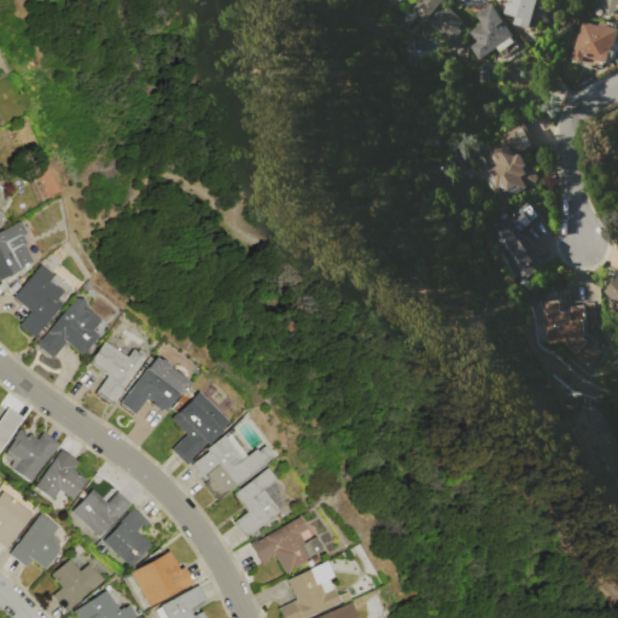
[(419,0),(443,0),(442,3),(464,21),(462,22),(467,27),(462,33),(461,31),(452,42),(412,10),(419,0)]
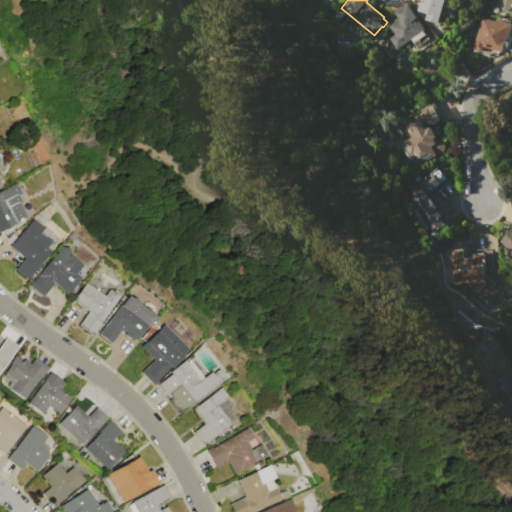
[(446,0),(439,24),(425,20),(427,14),(417,11),(420,0),(446,0)]
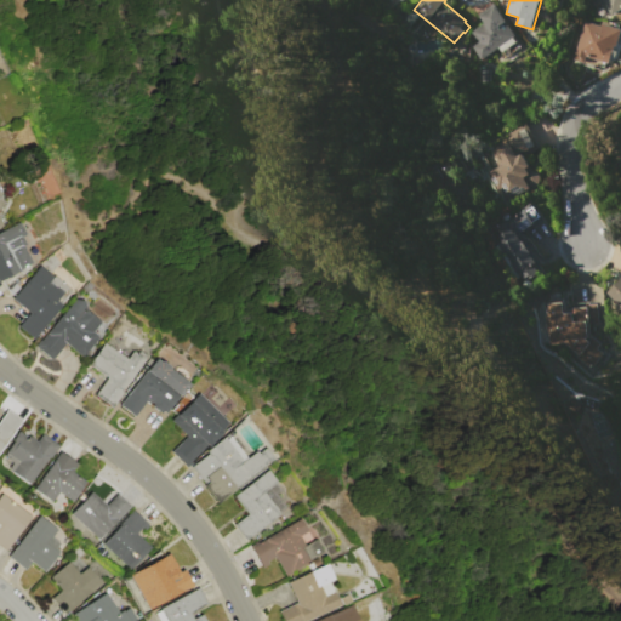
[(620,0),(620,7),(609,15),(603,3),(593,7),(588,0),(620,0)]
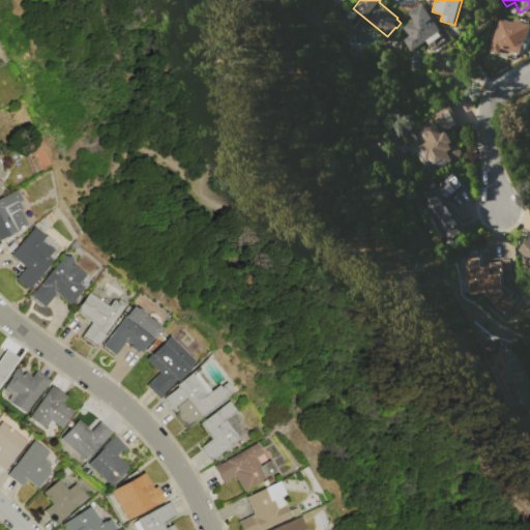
[(411,51),(404,39),(408,36),(402,27),(414,19),(408,11),(422,1),(434,18),(432,19),(443,34),(430,45),(427,40),(411,51)]
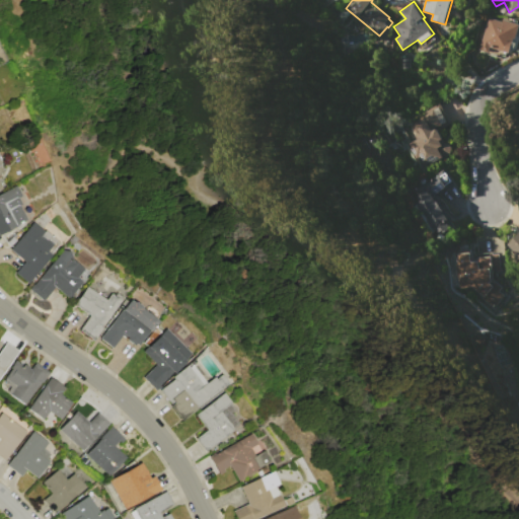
[(487,17),(501,21),(501,19),(518,24),(511,54),(502,51),(500,58),(476,51),(487,17)]
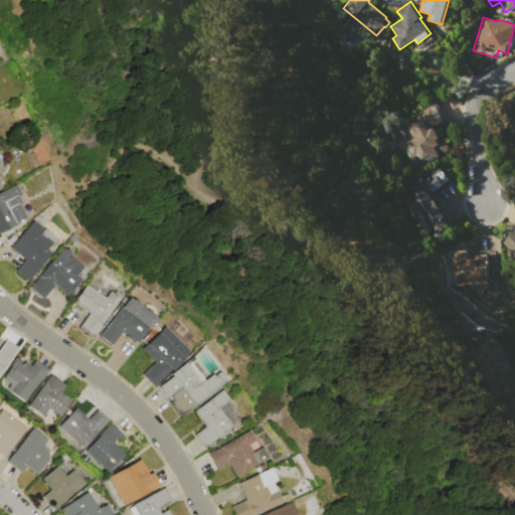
[(407,120),(435,105),(443,119),(432,125),(439,137),(435,139),(437,143),(441,141),(445,142),(447,146),(446,151),(421,164),(416,154),(410,157),(403,143),(415,136),(407,120)]
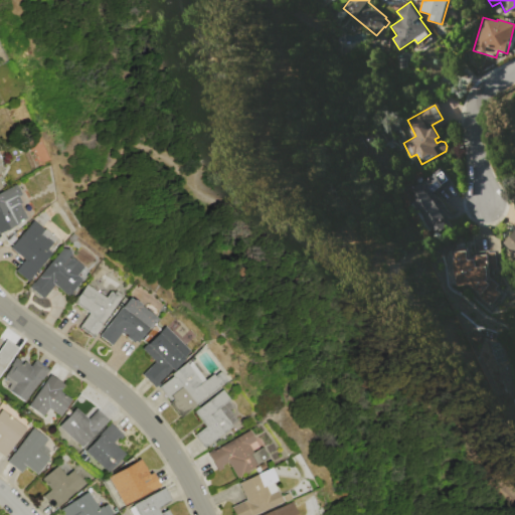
[(410,182),(420,176),(423,181),(435,174),(442,184),(432,192),(447,215),(437,221),(410,182)]
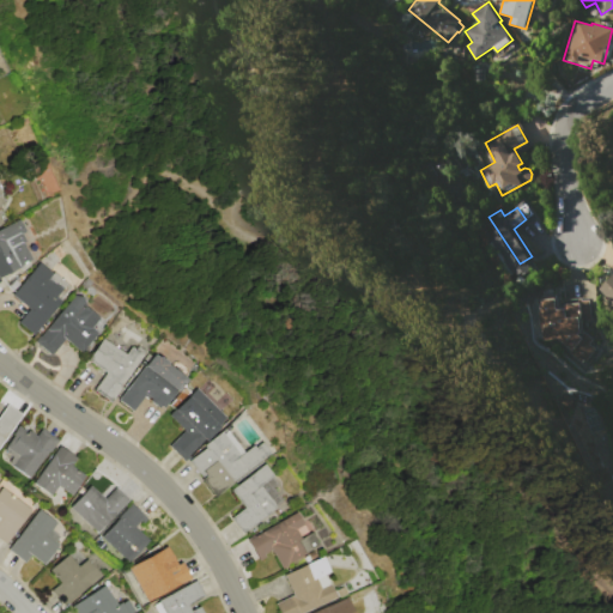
[(0,229),(18,219),(25,231),(20,234),(25,241),(22,243),(31,260),(20,265),(22,266),(0,277),(0,229)]
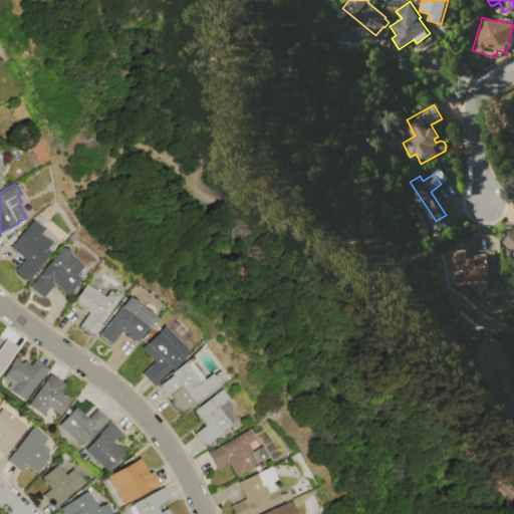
[(9,248),(32,220),(44,230),(44,228),(59,241),(50,252),(52,253),(28,282),(14,270),(23,259),(9,248)]
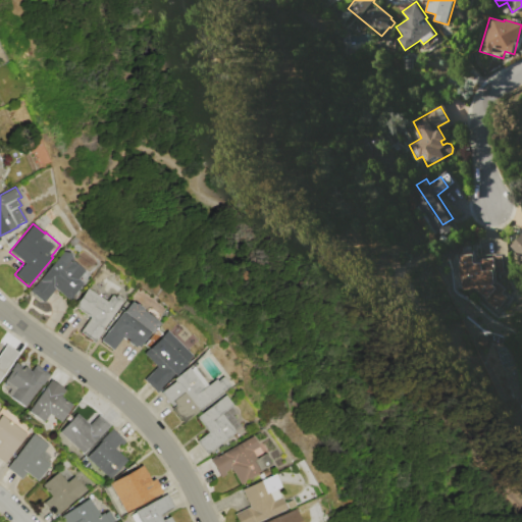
[(521,260),(521,232),(508,246),(521,260)]
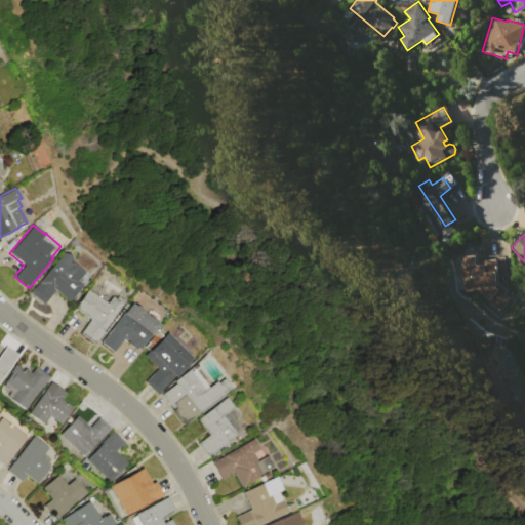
[(29,293),(64,252),(70,254),(73,259),(72,261),(84,273),(77,281),(83,286),(73,297),(74,298),(69,304),(54,290),(43,305),(29,293)]
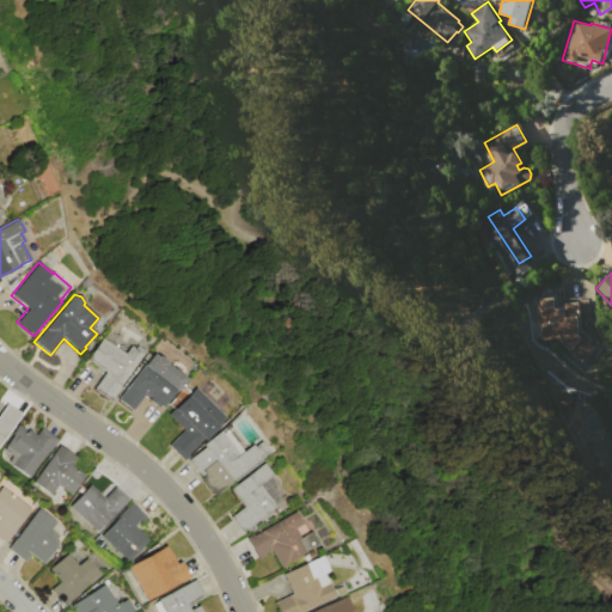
[(537,297),(554,295),(555,305),(562,305),(561,299),(580,298),(580,300),(588,300),(589,318),(580,319),(580,332),(582,331),(586,334),(592,338),(587,343),(594,348),(581,363),(555,337),(539,338),(537,297)]
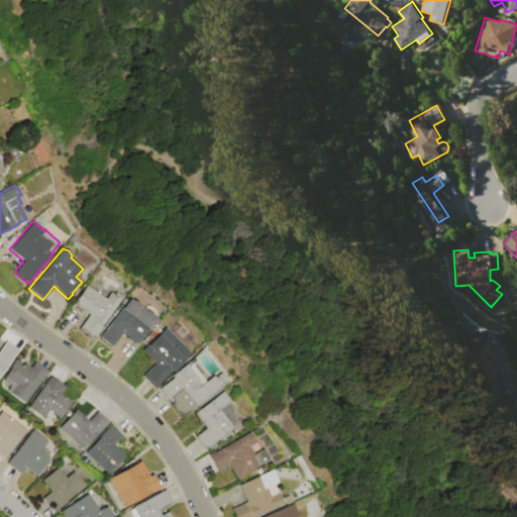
[(86,286),(105,299),(109,292),(120,299),(100,327),(101,327),(93,339),(78,329),(89,315),(73,304),(86,286)]
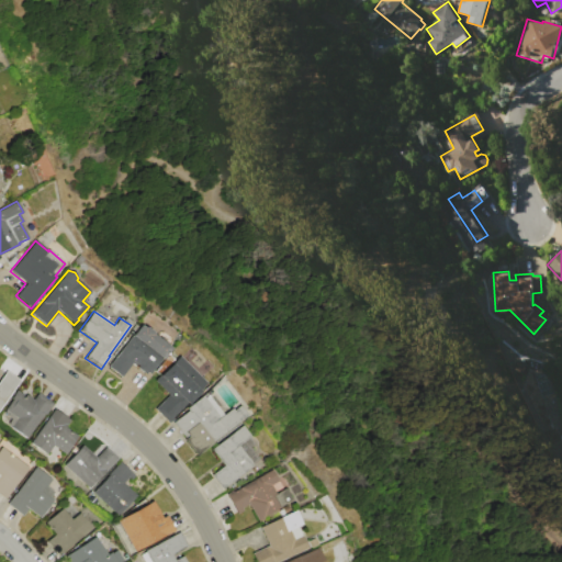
[(108,368),(139,325),(144,328),(145,326),(153,332),(152,334),(169,347),(149,373),(146,372),(144,374),(136,368),(137,367),(135,364),(134,366),(131,363),(121,378),(108,368)]
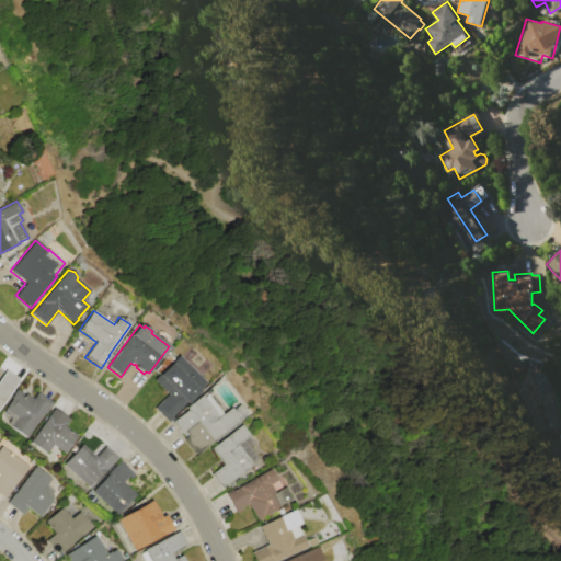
[(178,355),(205,382),(198,389),(199,390),(168,422),(155,409),(168,395),(153,379),(178,355)]
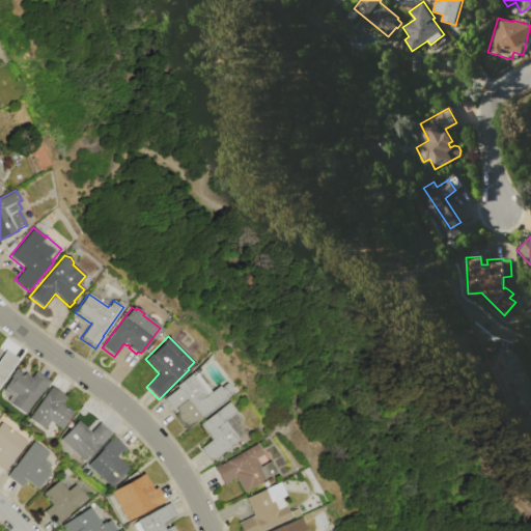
[(0,358),(6,351),(19,360),(0,385),(0,358)]
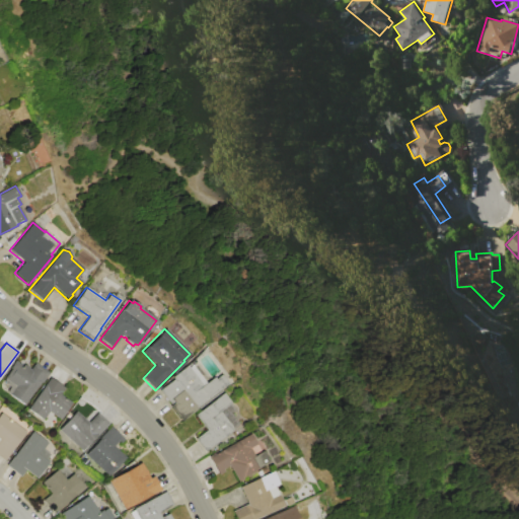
[(24,405),(6,393),(10,387),(2,381),(9,371),(8,370),(15,361),(23,367),(24,365),(30,370),(34,363),(48,372),(24,405)]
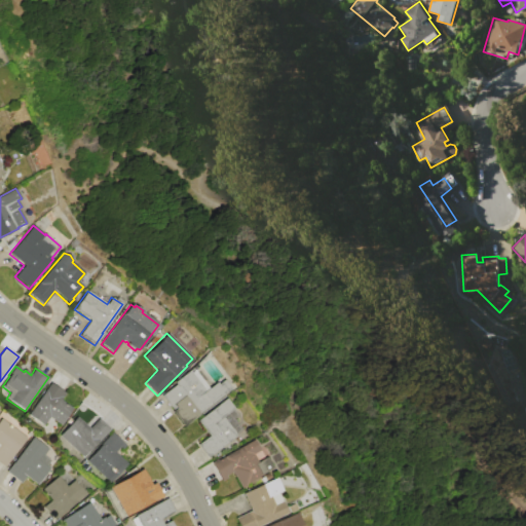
[(161,396),(175,384),(174,383),(193,368),(209,388),(217,382),(218,383),(223,379),(230,388),(199,413),(200,414),(185,426),(161,396)]
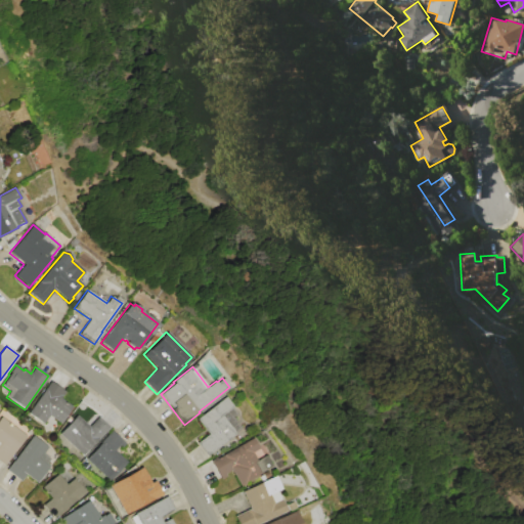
[(28,413),(50,381),(66,392),(60,398),(72,406),(59,423),(49,416),(43,424),(28,413)]
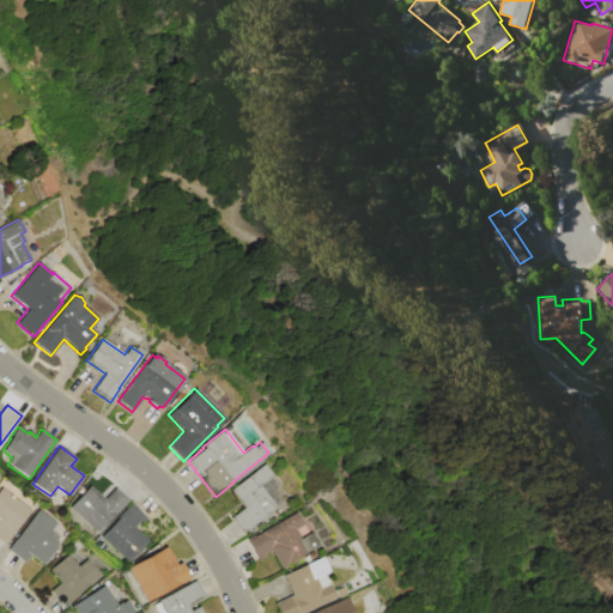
[(230,490),(265,465),(272,477),(271,478),(275,484),(271,487),(283,503),(241,534),(229,519),(243,508),(230,490)]
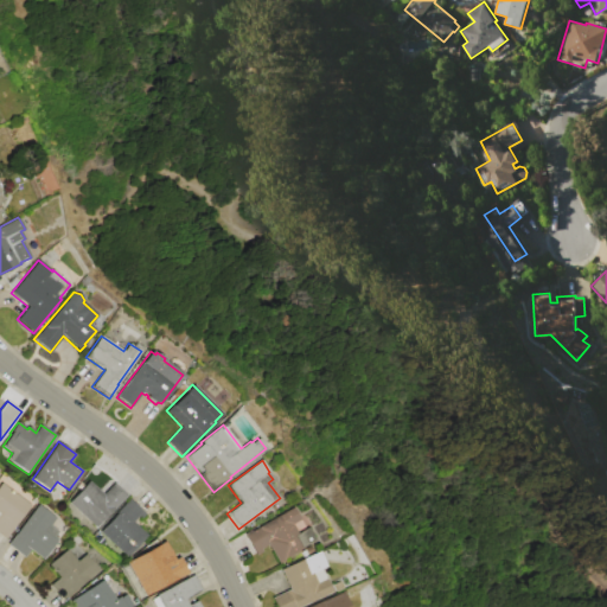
[(96,528),(69,503),(90,480),(103,493),(114,483),(127,494),(113,510),(96,528)]
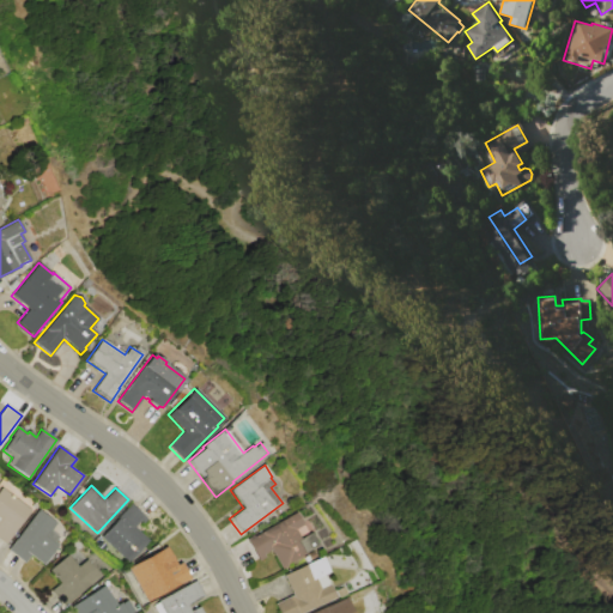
[(0,489),(1,487),(31,510),(5,544),(0,539),(0,489)]
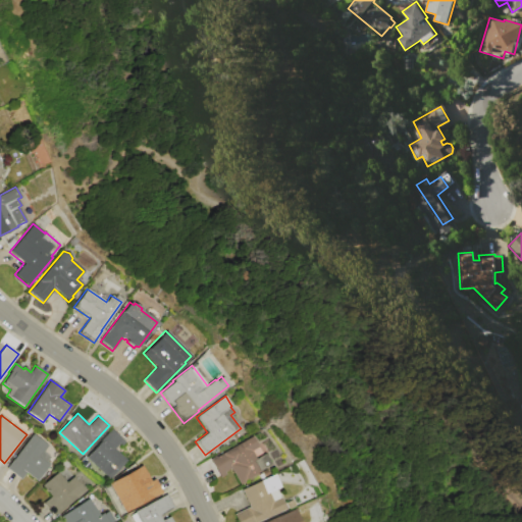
[(86,457),(100,442),(99,441),(111,429),(124,441),(120,447),(118,445),(114,449),(127,460),(109,479),(86,457)]
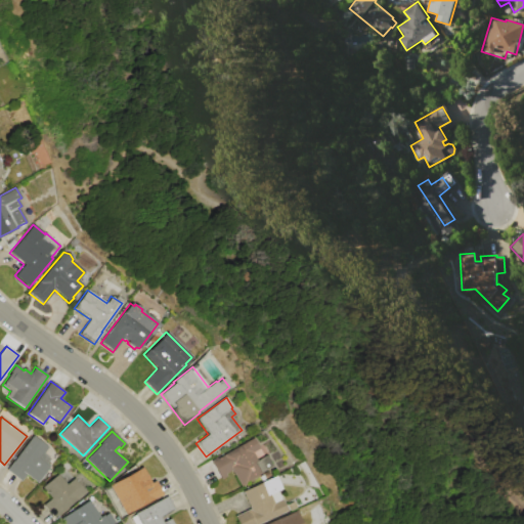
[(6,470),(32,435),(48,447),(43,453),(50,459),(47,464),(50,466),(37,483),(26,475),(20,481),(6,470)]
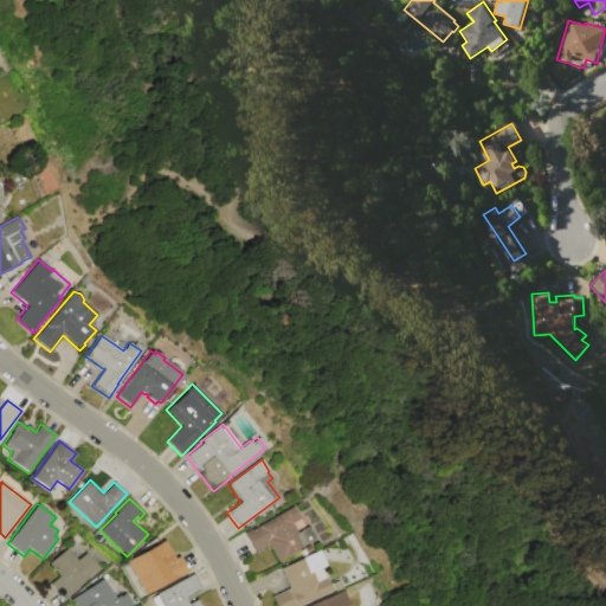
[(292,507),(300,519),(292,523),(297,533),(308,527),(315,540),(284,558),(285,560),(279,563),(271,549),(269,552),(265,546),(262,547),(264,550),(256,555),(244,534),(250,529),(251,530),(292,507)]
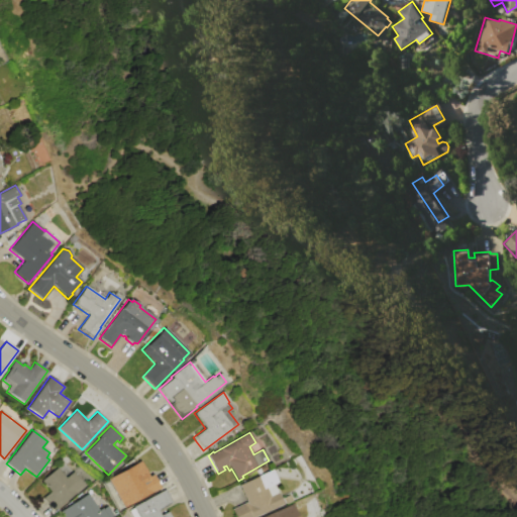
[(108,479),(136,463),(136,462),(141,459),(147,473),(146,474),(148,477),(153,474),(162,488),(124,508),(108,479)]
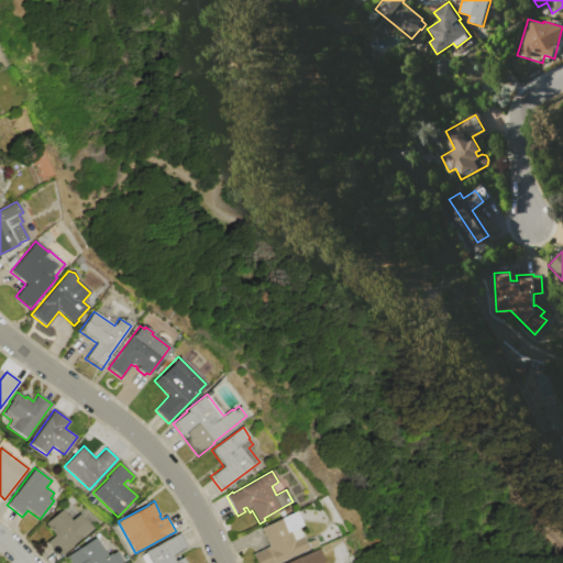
[(45,523),(63,509),(72,520),(79,514),(92,530),(57,556),(46,542),(54,536),(45,523)]
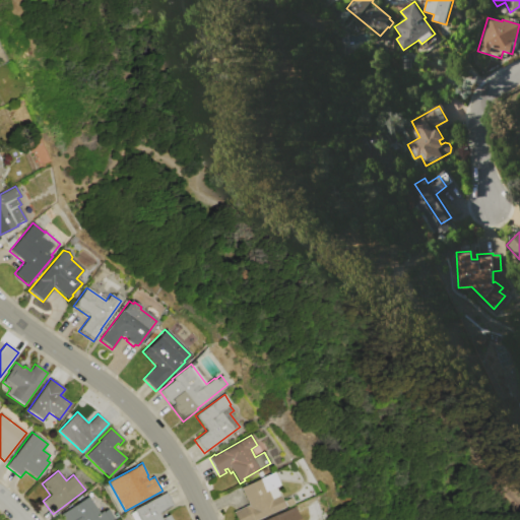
[(241,489),(274,472),(279,485),(275,488),(282,502),(290,499),(294,504),(258,519),(237,519),(233,512),(249,505),(241,489)]
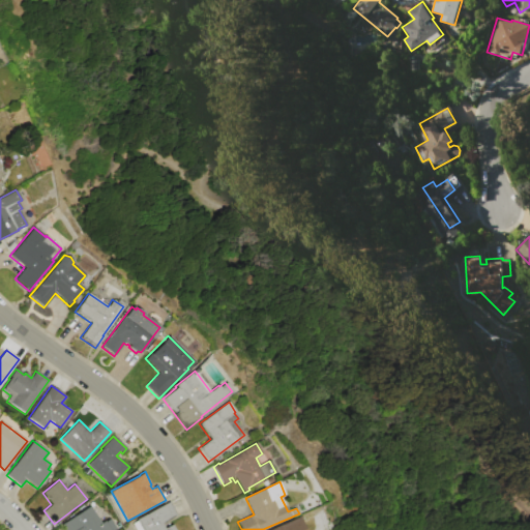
[(170,501),(177,514),(162,524),(165,528),(172,524),(175,529),(135,529),(131,524),(137,521),(136,520),(170,501)]
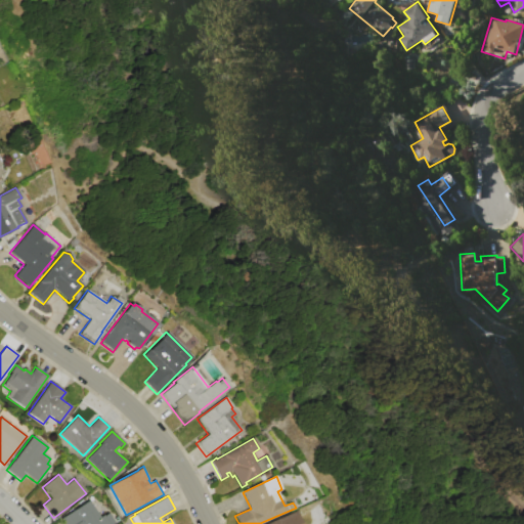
[(89,500),(100,517),(103,515),(104,516),(108,513),(115,523),(113,523),(61,523),(59,520),(89,500)]
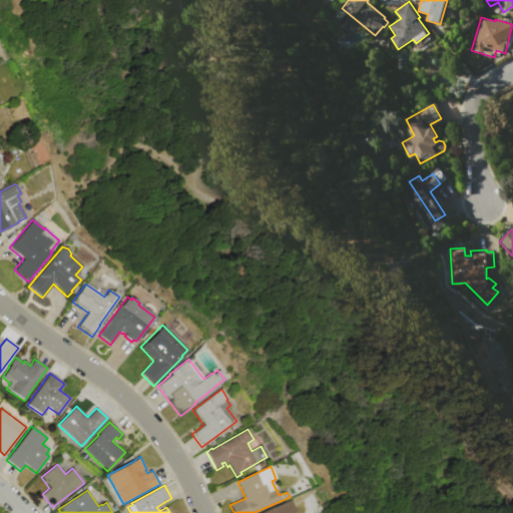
[(263,512),(291,500),(296,512),(293,512),(263,512)]
